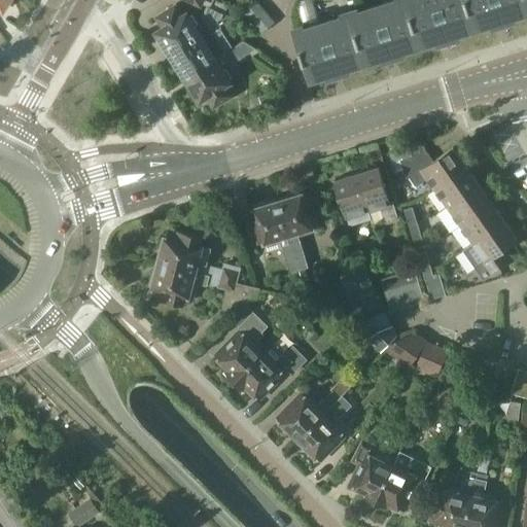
[(0,0),(0,9),(1,10),(3,7),(6,6),(9,2),(7,0),(0,0)]
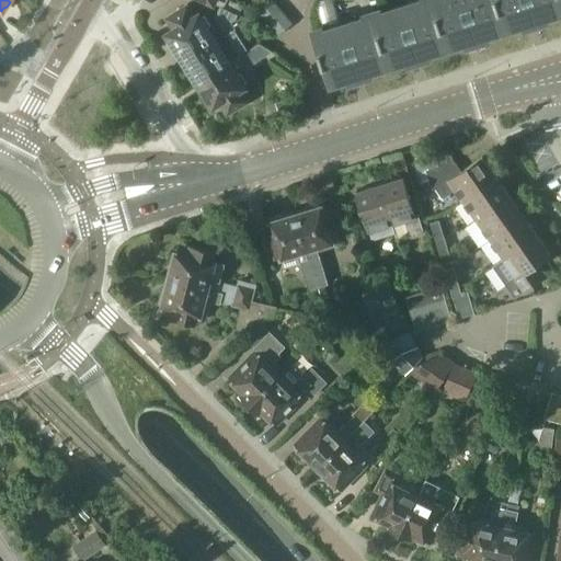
[(239,14),(243,6),(231,0),(209,0),(218,4),(220,6),(239,14)]
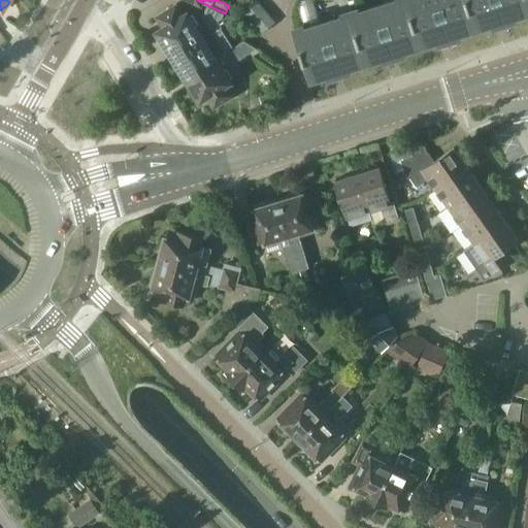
[(351,10),(366,61),(384,56),(385,59),(406,53),(405,50),(422,44),(407,0),(398,0),(360,11),(358,8),(351,10)]
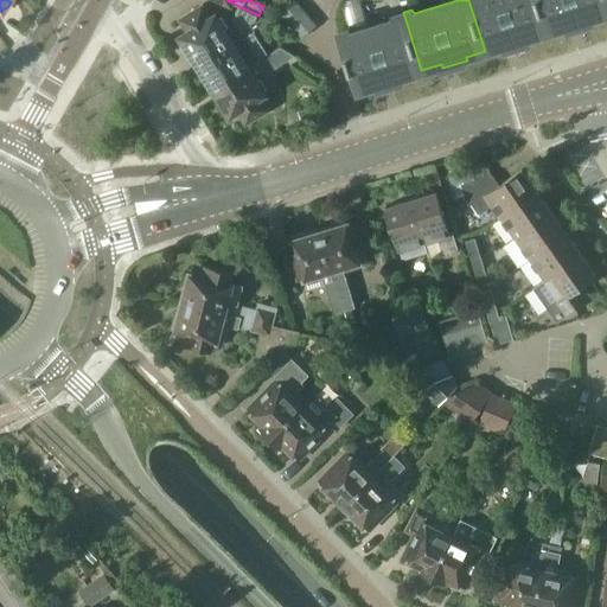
[(529,37),(549,31),(538,0),(468,0),(485,51),(505,44),(506,49),(509,48),(530,42),(529,37)]
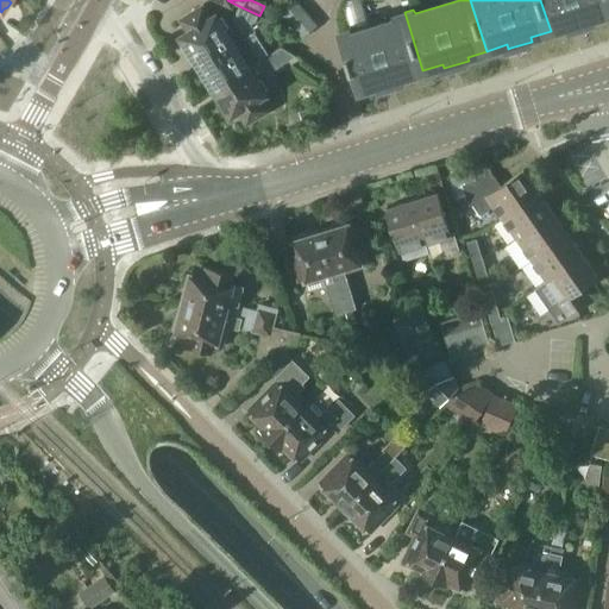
[(608,0),(540,0),(551,31),(570,25),(571,29),(595,22),(594,18),(608,12),(608,0)]
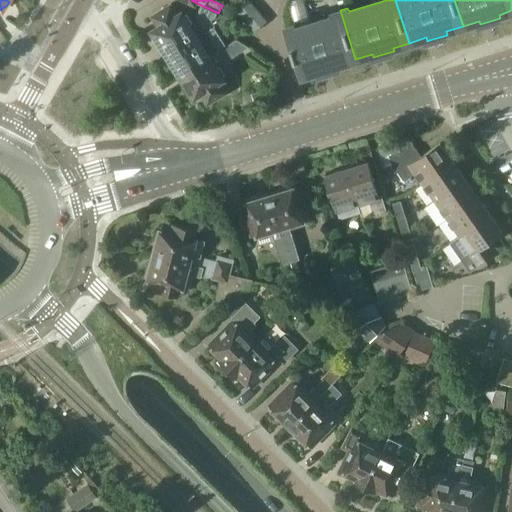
[(267,21),(254,6),(249,1),(238,12),(255,31),(267,21)]
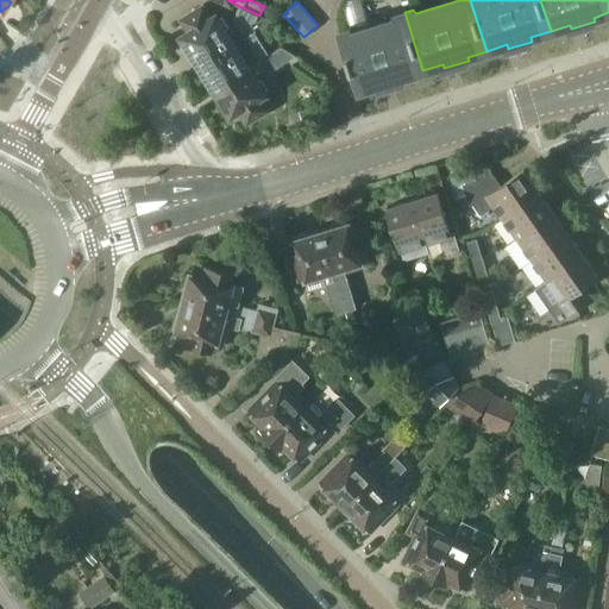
[(213,86),(214,88),(250,67),(267,56),(253,36),(257,33),(255,29),(252,24),(253,23),(259,16),(239,6),(237,5),(232,16),(236,22),(225,27),(217,13),(212,17),(203,5),(183,18),(190,29),(181,36),(183,38),(182,43),(186,49),(190,50),(206,74),(205,79),(208,85),(213,86)]
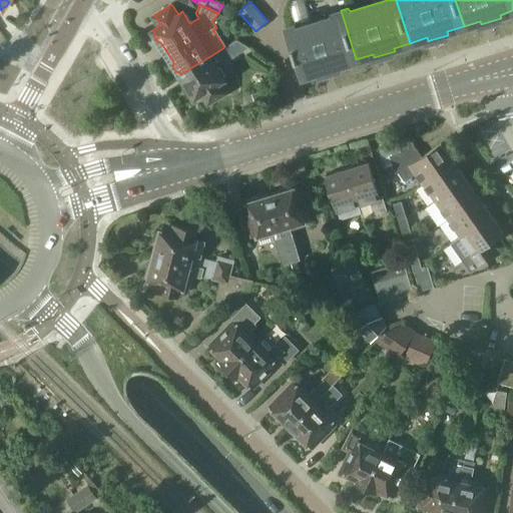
[(341,64),(356,59),(341,10),(334,12),(335,16),(296,28),(295,24),(287,27),(302,76),(320,71),(321,74),(341,68),(341,64)]
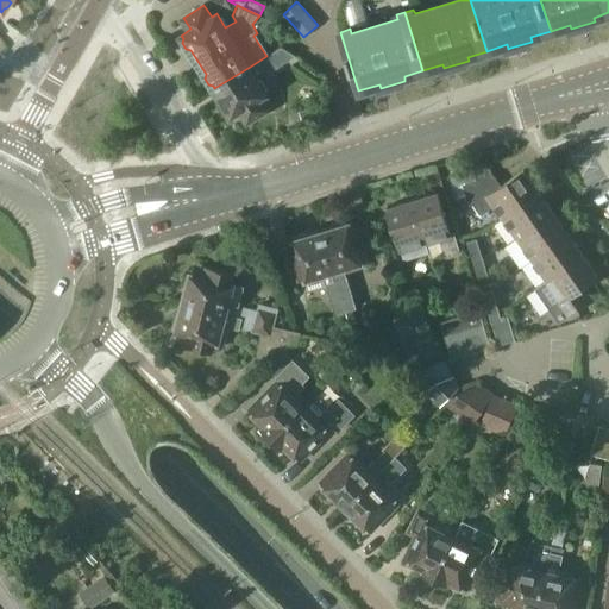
[(253,23),(252,24),(255,29),(257,33),(275,22),(259,16),(253,23)]
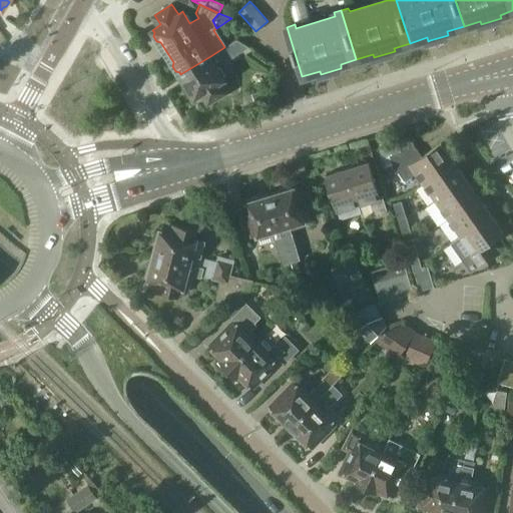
[(224,79),(217,68),(250,47),(237,39),(224,47),(210,56),(180,74),(187,85),(186,88),(190,94),(193,94),(194,97),(202,93),(208,103),(226,92),(219,82),(224,79)]
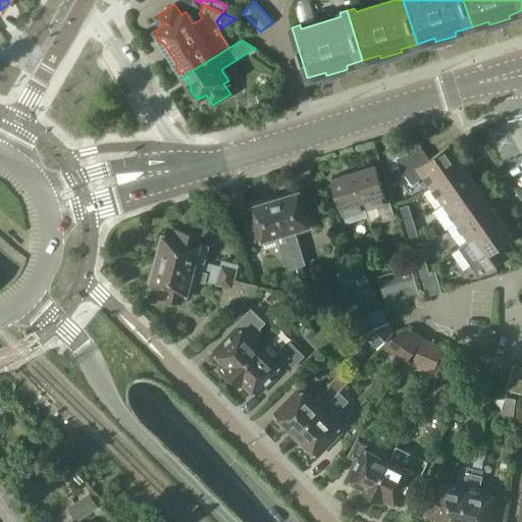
[(431,187),(462,164),(450,146),(429,159),(423,150),(398,158),(401,168),(412,185),(424,176),(431,187)]
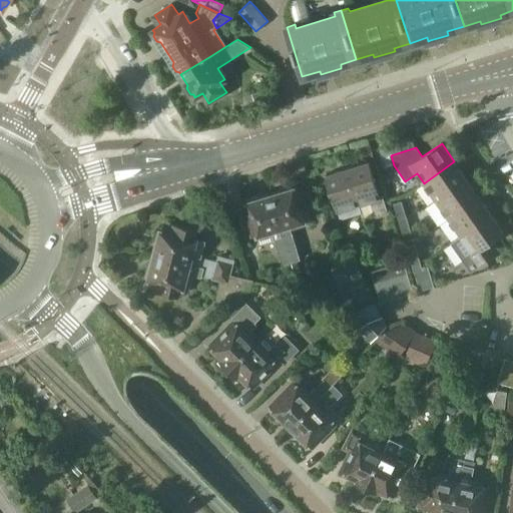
[(454,161),(424,183),(436,200),(467,179),(454,161)]
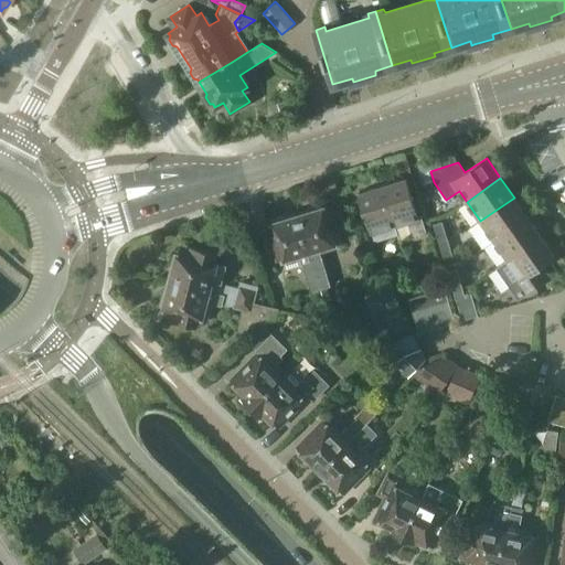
[(396,226),(408,222),(413,236),(427,232),(422,215),(419,216),(407,179),(384,187),(396,226)]
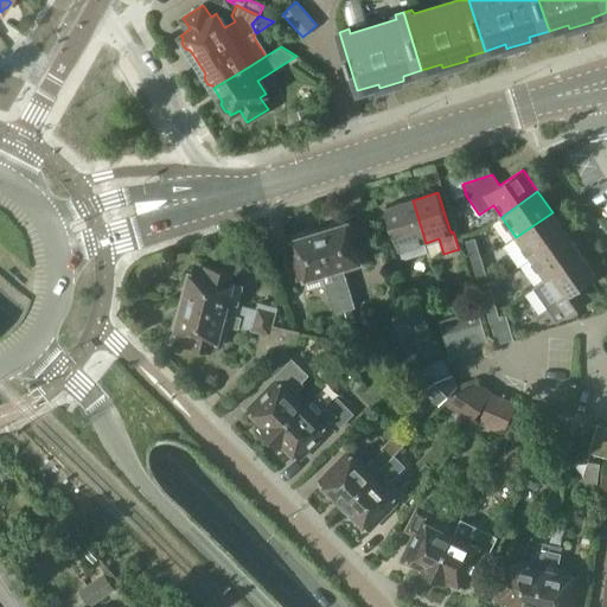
[(426,243),(413,200),(388,208),(403,260),(428,251),(426,243)]
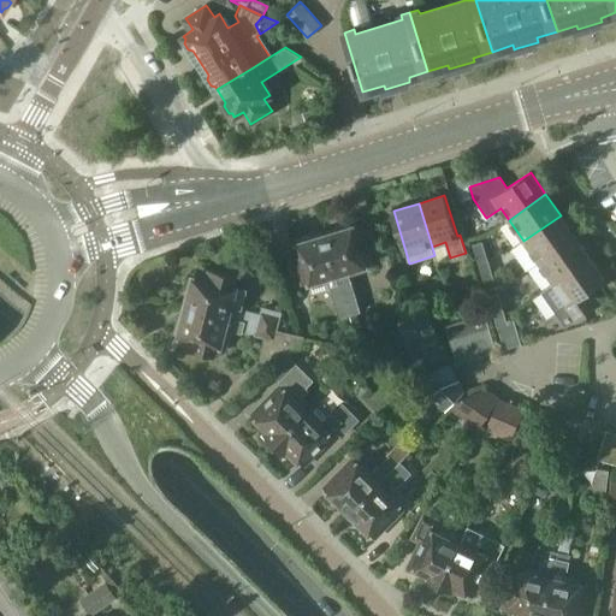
[(523,241),(539,262),(575,236),(561,215),(523,241)]
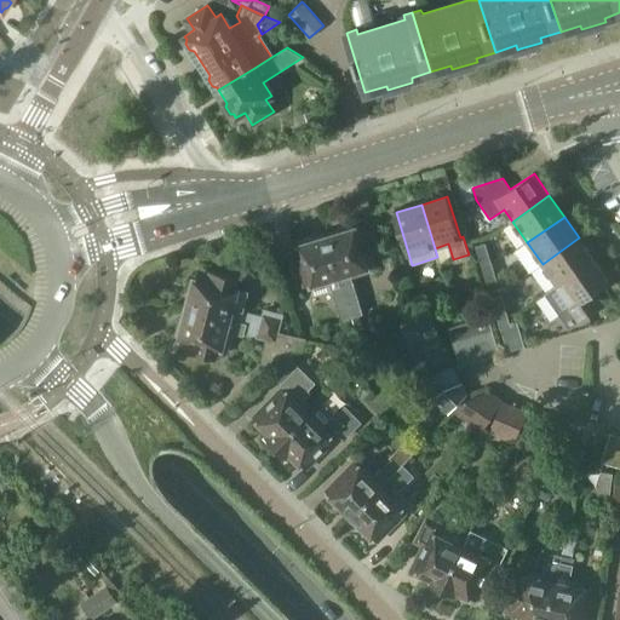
[(359,228),(329,236),(352,315),(363,313),(351,274),(371,268),(359,228)]
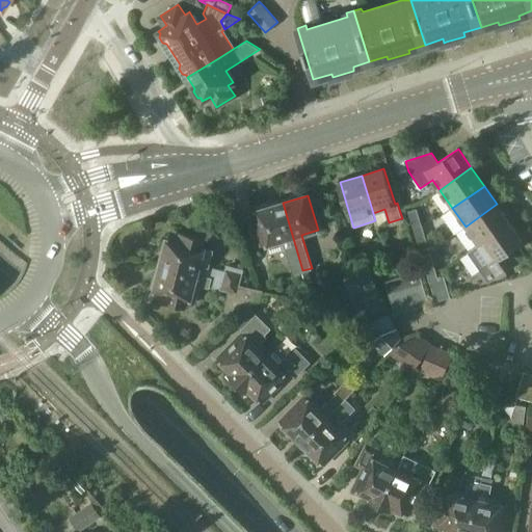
[(292,273),(302,270),(283,203),(257,211),(267,245),(282,241),(292,273)]
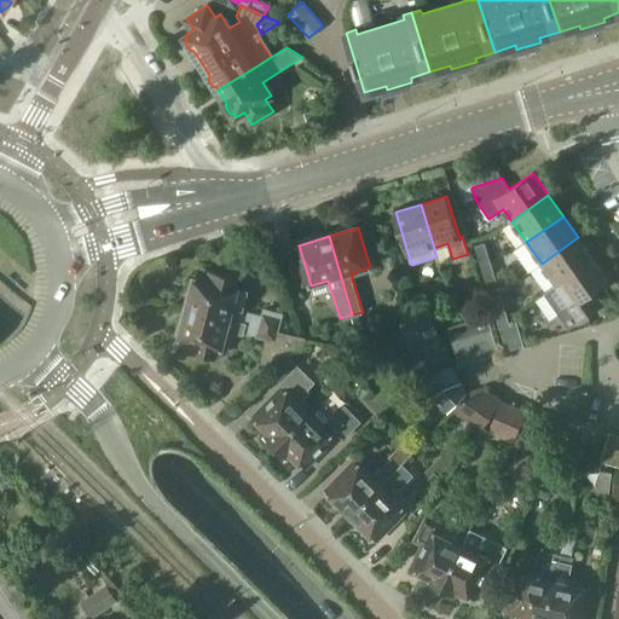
[(556,285),(594,259),(578,237),(542,264),(556,285)]
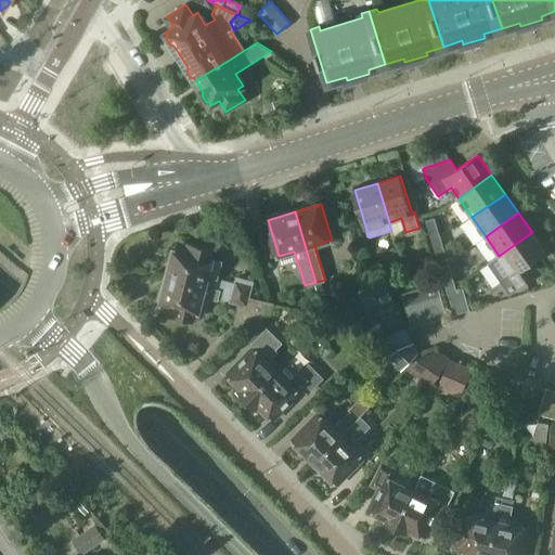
[(426,220),(428,227),(431,239),(440,235),(435,218),(426,220)]
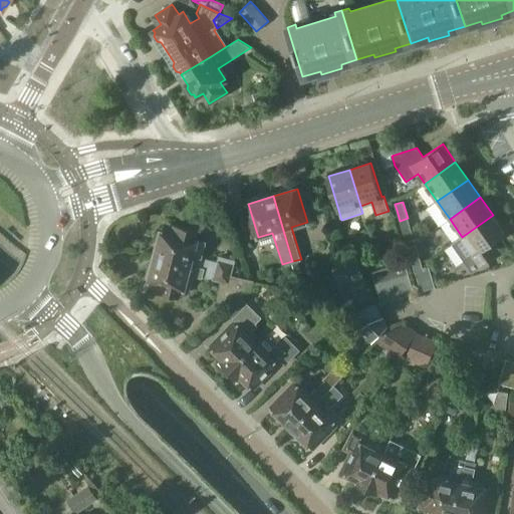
[(506,233),(493,215),(462,237),(474,254),(468,259),(476,270),(500,253),(493,242),(506,233)]
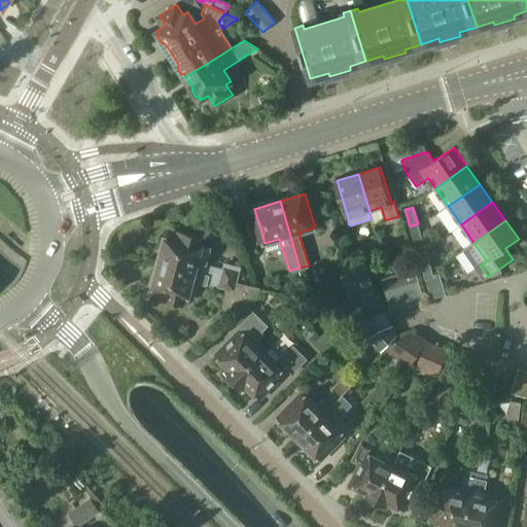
[(423,240),(418,223),(410,226),(415,242),(423,240)]
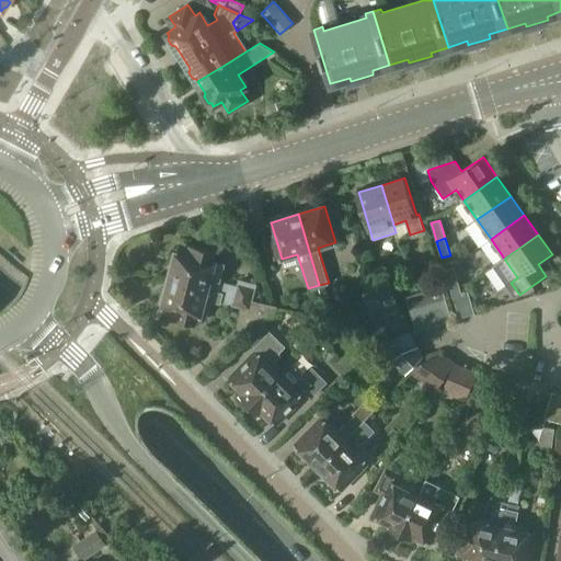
[(178,251),(170,278),(241,298),(240,307),(242,308),(251,310),(253,301),(252,300),(256,285),(239,279),(237,286),(226,283),(230,264),(212,260),(214,251),(197,247),(195,255),(178,251)]
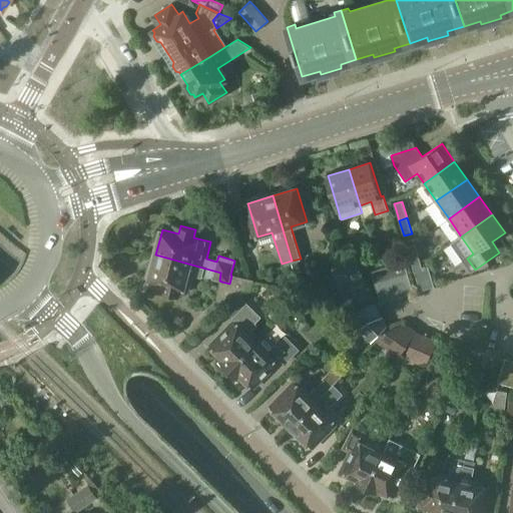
[(407,247),(412,263),(420,261),(415,244),(407,247)]
